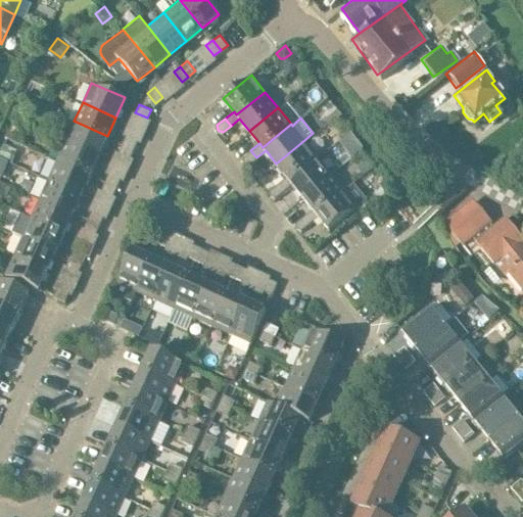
[(107,136),(74,121),(65,140),(98,155),(107,136)]
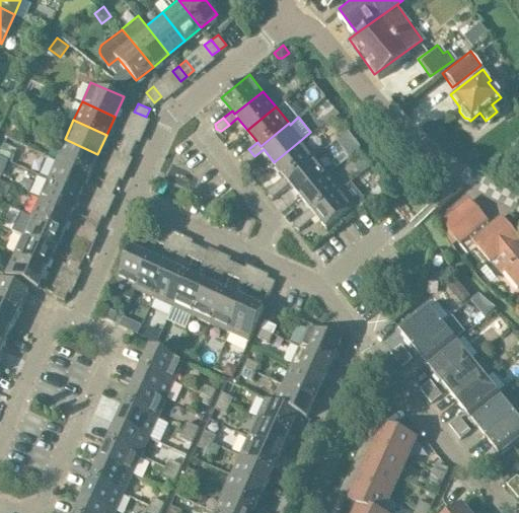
[(345,131),(337,137),(343,145),(350,139),(345,131)]
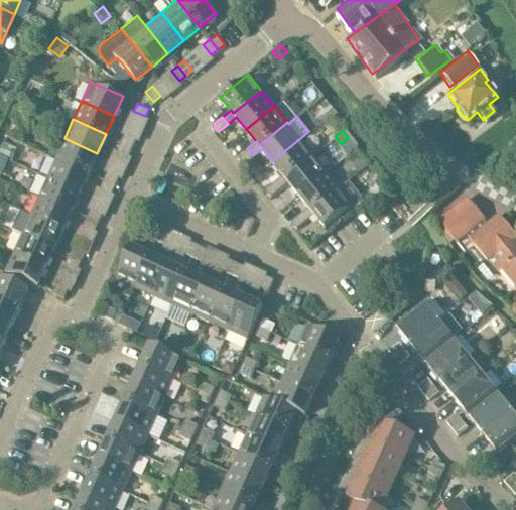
[(132,146),(135,138),(124,133),(120,141),(132,146)]
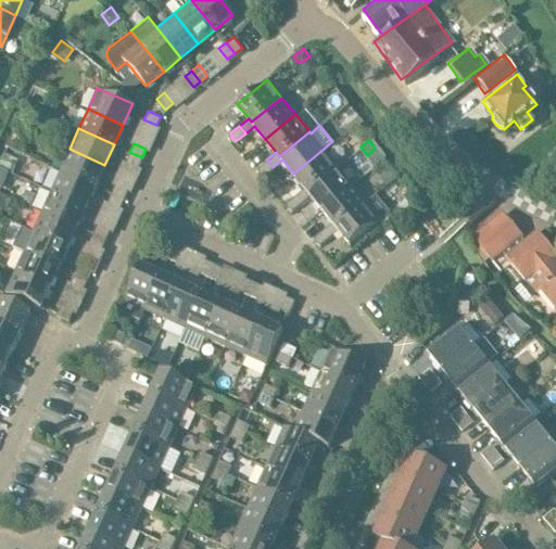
[(104,165),(70,149),(61,169),(96,184),(104,165)]
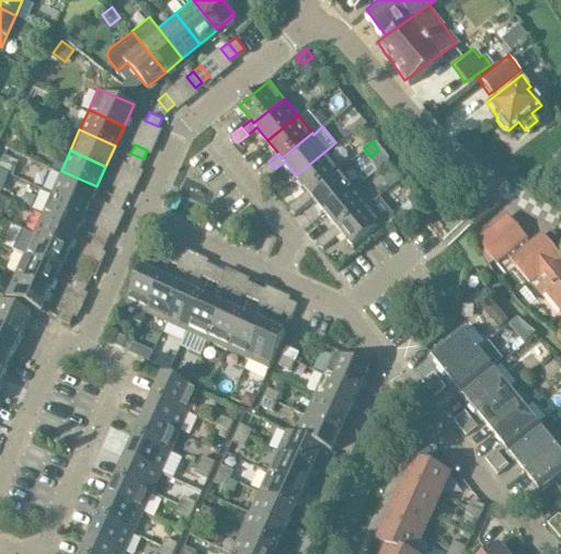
[(340,168),(327,150),(296,175),(307,188),(310,192),(340,168)]
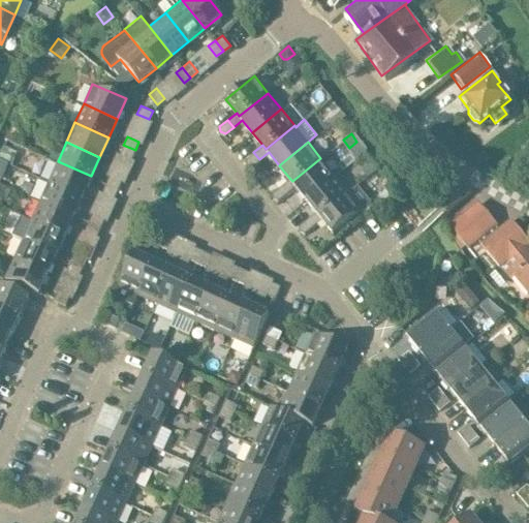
[(4,145),(0,154),(0,157),(10,162),(17,150),(4,145)]
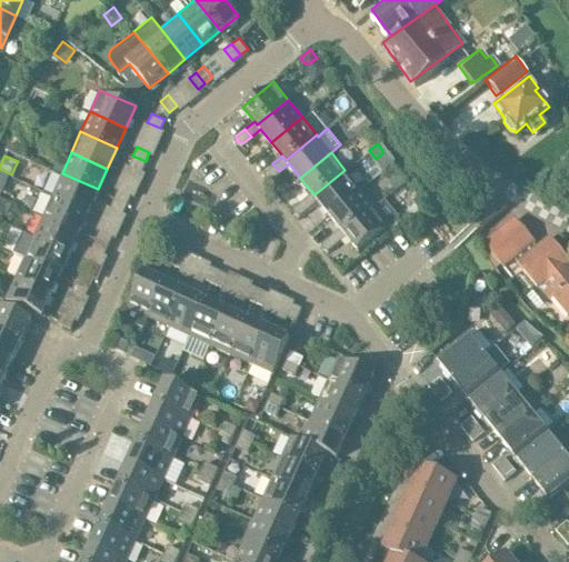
[(146,161),(132,156),(128,163),(141,170),(146,161)]
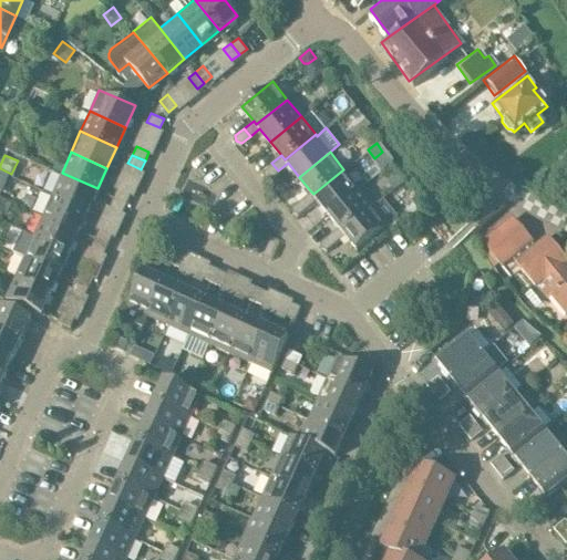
[(278,170),(271,163),(263,170),(264,176),(269,178),(278,170)]
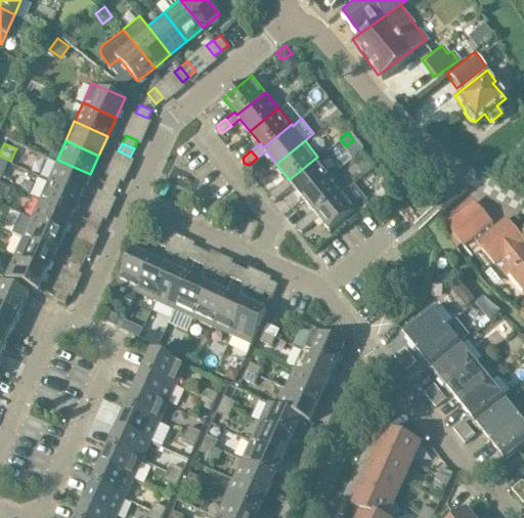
[(331,173),(317,157),(290,179),(287,176),(277,183),(284,190),(293,183),(303,196),(331,173)]
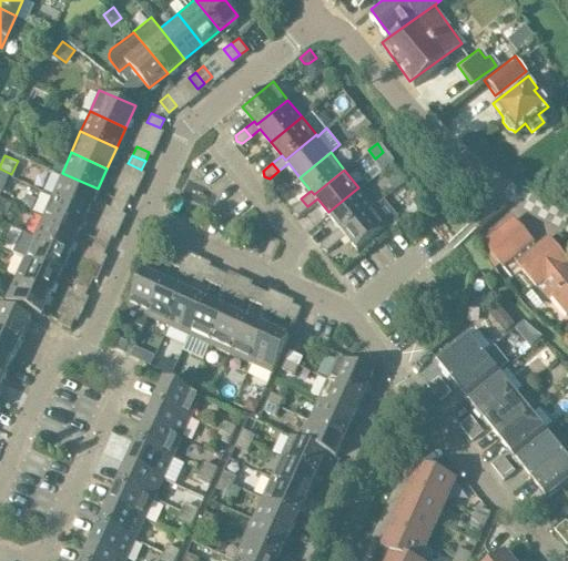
[(396,171),(386,179),(393,186),(403,179),(396,171)]
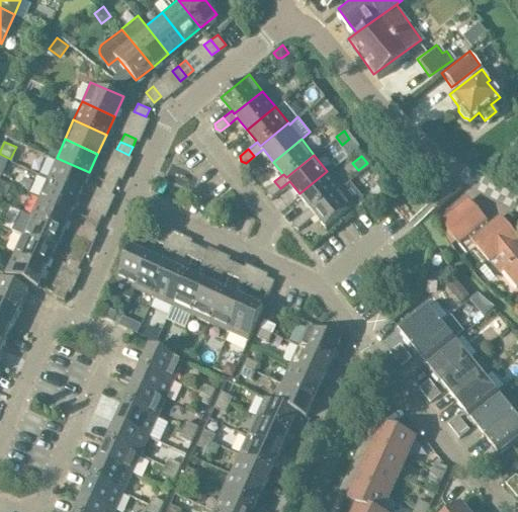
[(89,172),(57,158),(48,176),(81,191),(89,172)]
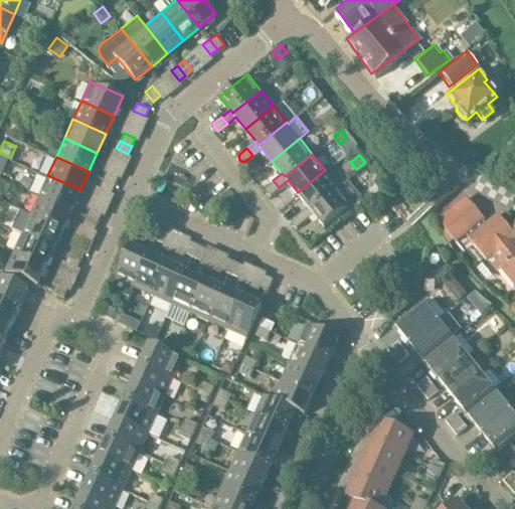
[(115,183),(118,175),(107,170),(103,178),(115,183)]
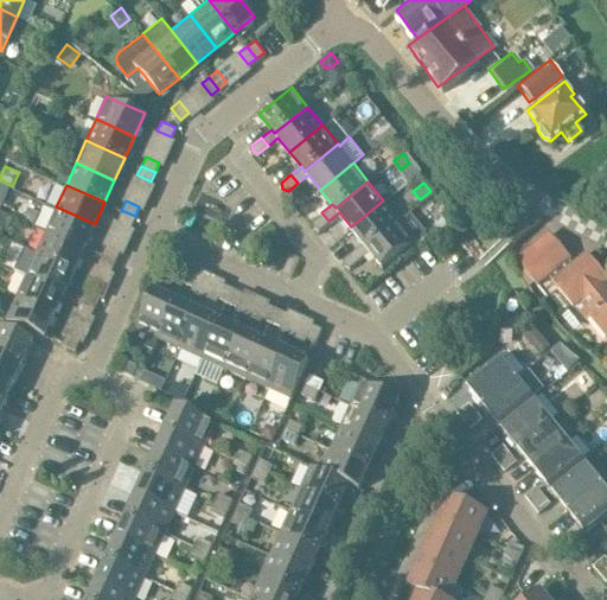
[(398,219),(383,200),(351,227),(363,242),(365,246),(398,219)]
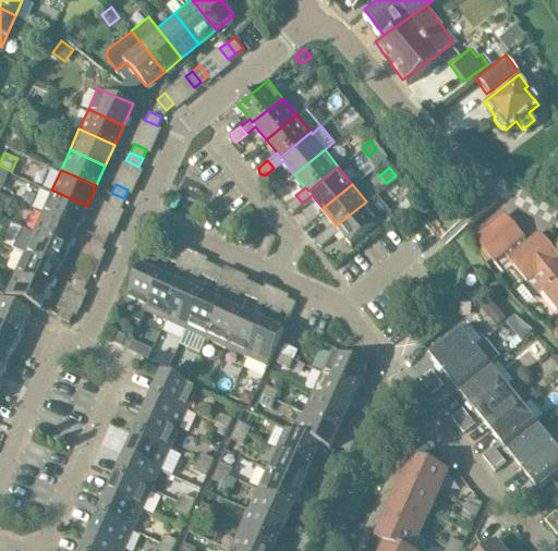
[(87,206),(51,190),(43,210),(77,227),(87,206)]
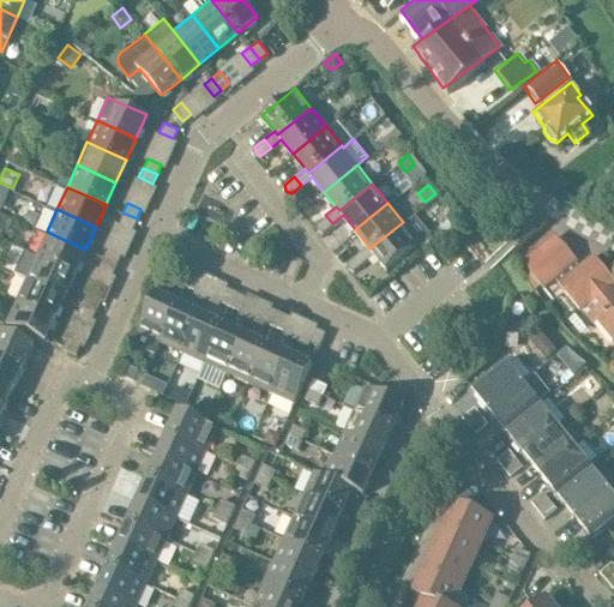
[(137,218),(122,212),(119,222),(132,228),(137,218)]
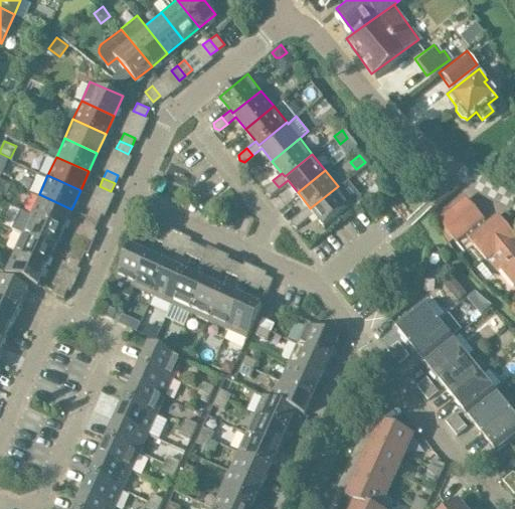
[(351,202),(361,194),(348,178),(338,186),(310,208),(308,205),(299,212),(305,219),(313,212),(324,225),(351,202)]
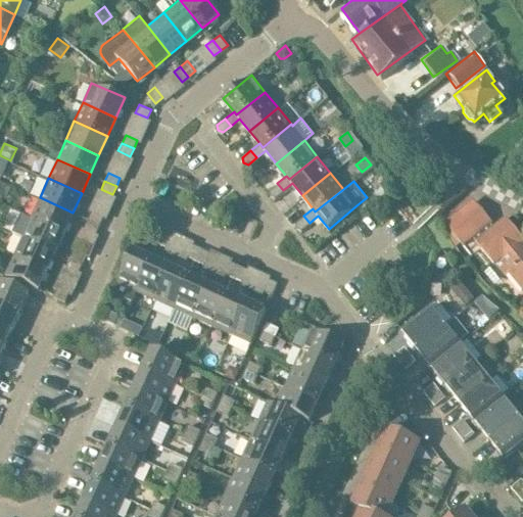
[(283,190),(277,183),(269,189),(270,195),(275,197),(283,190)]
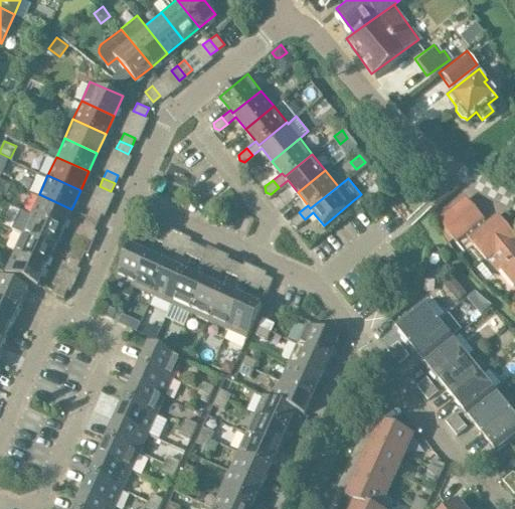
[(514,232),(498,212),(486,221),(483,217),(484,217),(466,193),(437,216),(455,240),(466,232),(487,259),(488,257),(497,269),(501,266),(514,283),(514,232)]
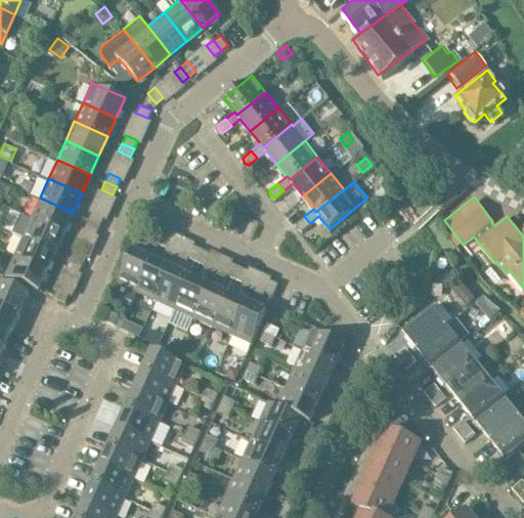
[(73,213),(40,198),(31,216),(64,231),(73,213)]
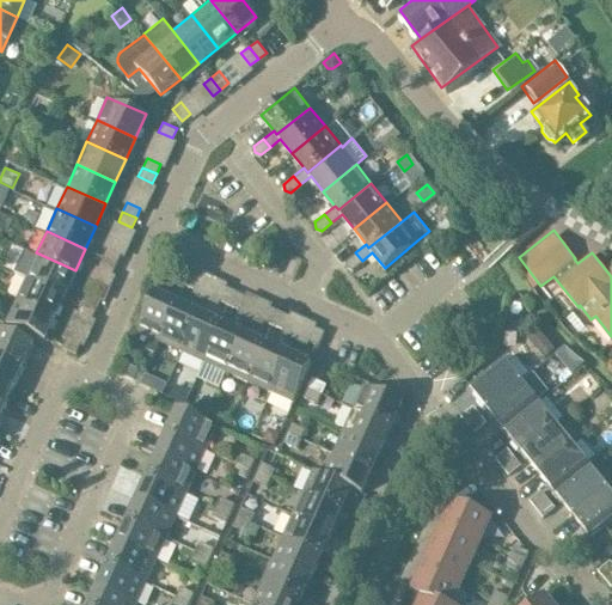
[(116,262),(121,252),(106,246),(102,256),(116,262)]
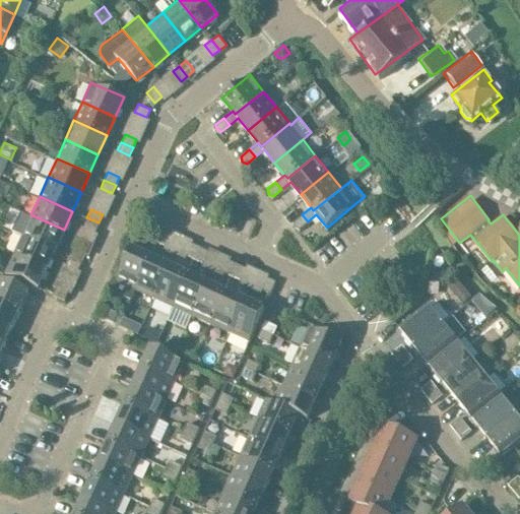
[(64,230),(30,214),(22,234),(55,249),(64,230)]
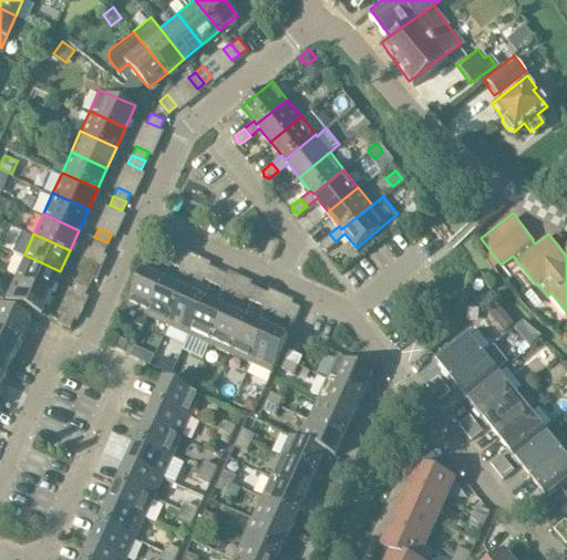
[(336,241),(329,234),(320,240),(321,246),(327,248),(336,241)]
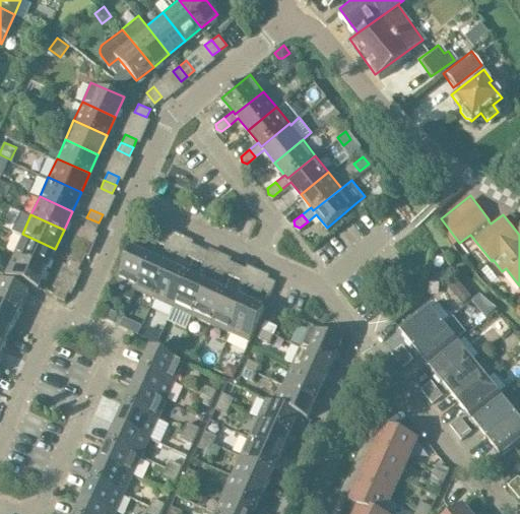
[(99,222),(86,217),(83,226),(94,231),(99,222)]
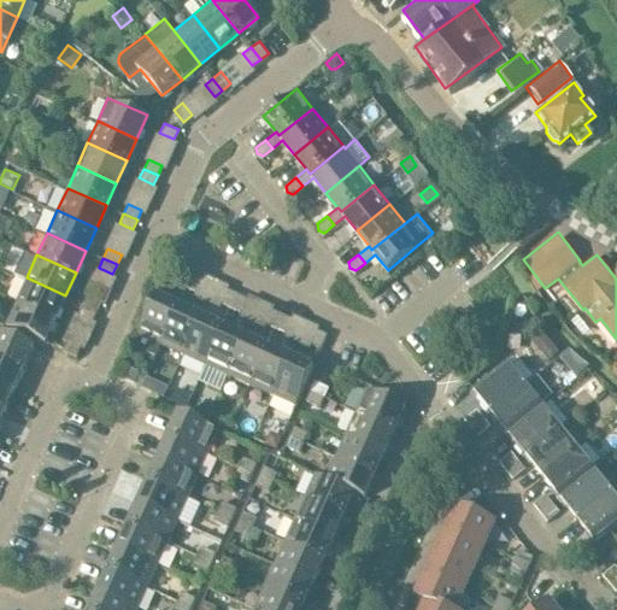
[(186,285),(195,289),(201,275),(192,271),(186,285)]
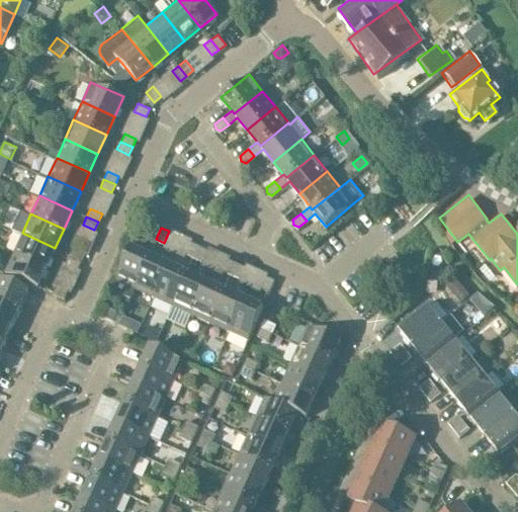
[(55,248),(22,233),(13,251),(47,266),(55,248)]
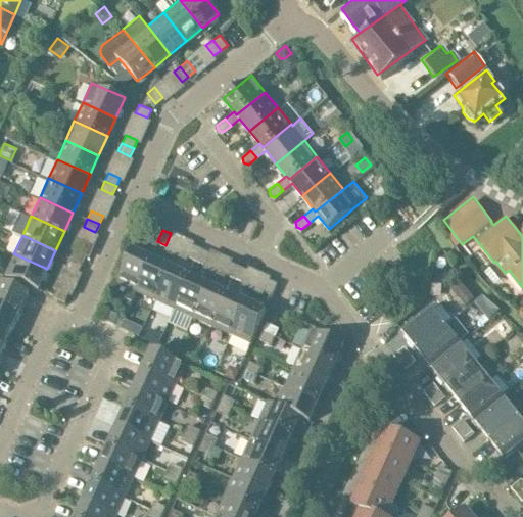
[(200,247),(193,243),(187,255),(195,259),(200,247)]
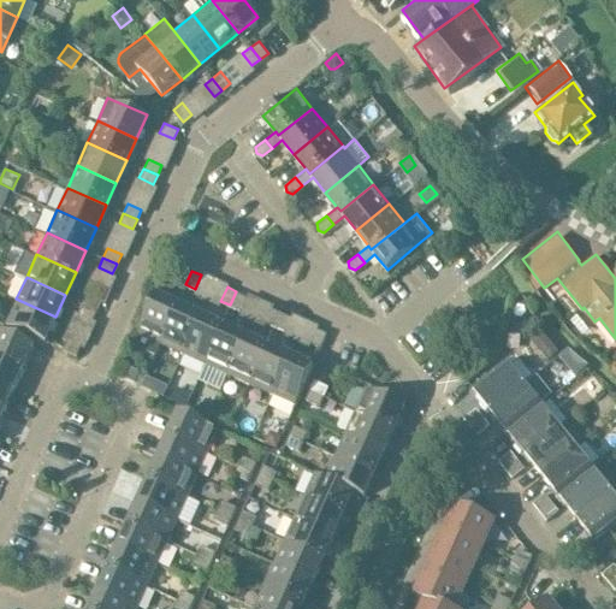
[(178,302),(155,291),(141,323),(135,320),(126,340),(152,350),(157,340),(160,341),(178,302)]
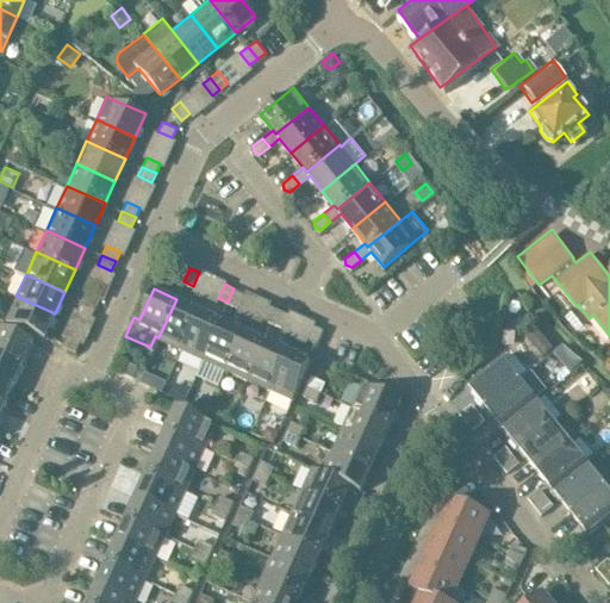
[(228,302),(237,306),(243,292),(234,288),(228,302)]
